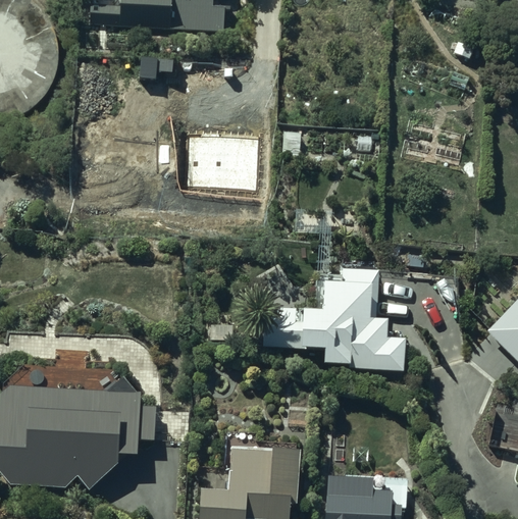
[(36,108),(50,92),(59,70),(60,48),(54,27),(42,7),(32,0),(0,0),(0,122),(15,119),(36,108)]
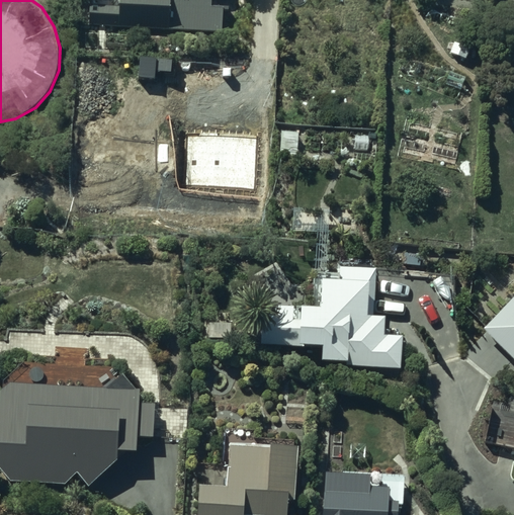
[(91,4),(90,22),(223,30),(225,6),(210,6),(210,0),(118,0),(118,5),(91,4)]
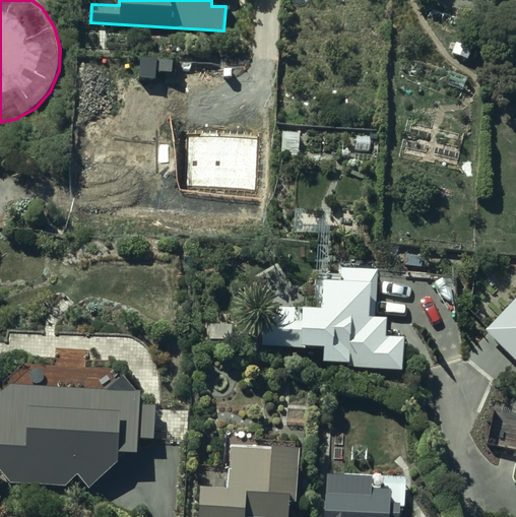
[(263,304),(261,345),(324,349),(323,364),(402,369),(404,339),(385,338),(386,319),(375,319),(378,269),(343,267),(342,282),(321,280),(319,313),(303,312),(303,306),(263,304)]
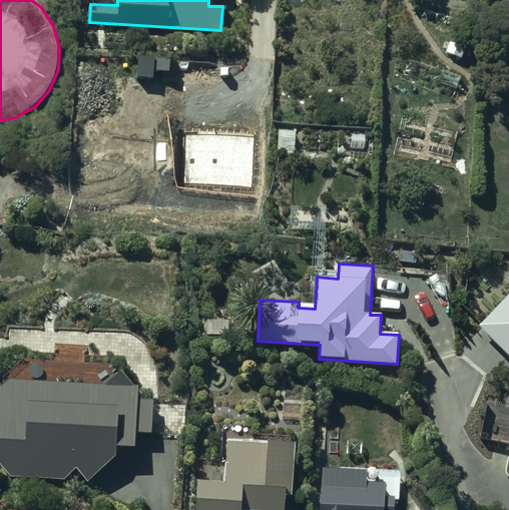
[(508,292),(474,328),(508,360),(508,292)]
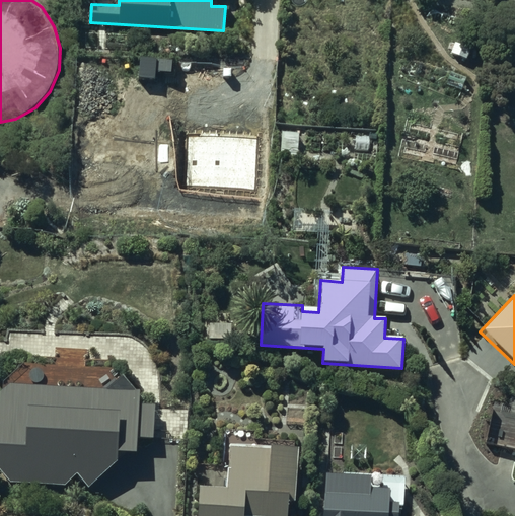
[(0,389),(0,471),(11,483),(67,485),(77,474),(89,488),(116,463),(117,454),(136,455),(137,438),(151,439),(153,404),(139,404),(140,389),(9,382),(0,389)]
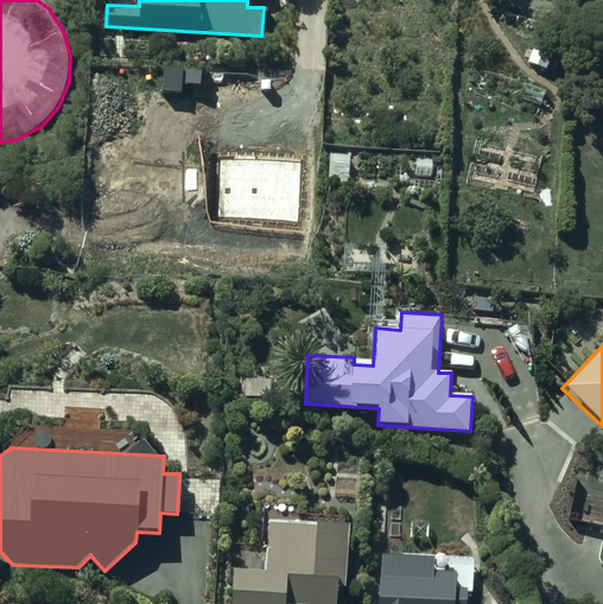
[(232,603),(343,603),(346,527),(265,523),(264,576),(233,574),(232,603)]
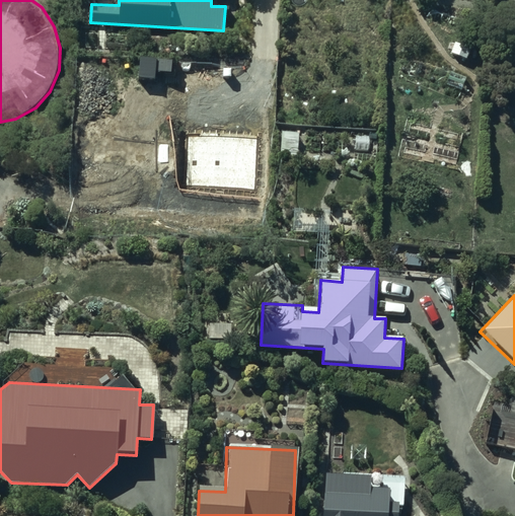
[(367,476),(325,474),(323,515),(395,515),(396,505),(389,505),(389,490),(367,489),(367,476)]
